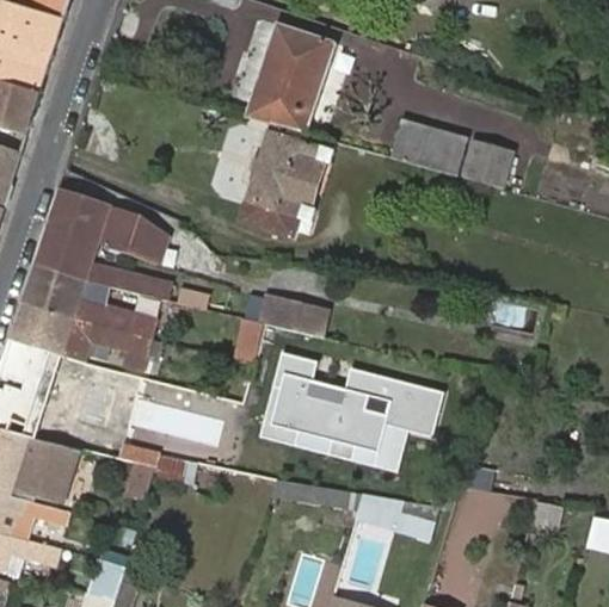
[(0,0),(65,18),(69,0),(0,0)]
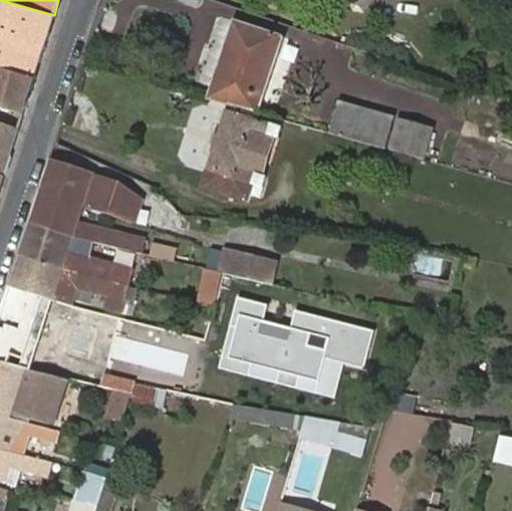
[(0,69),(33,80),(54,15),(0,0),(0,69)]
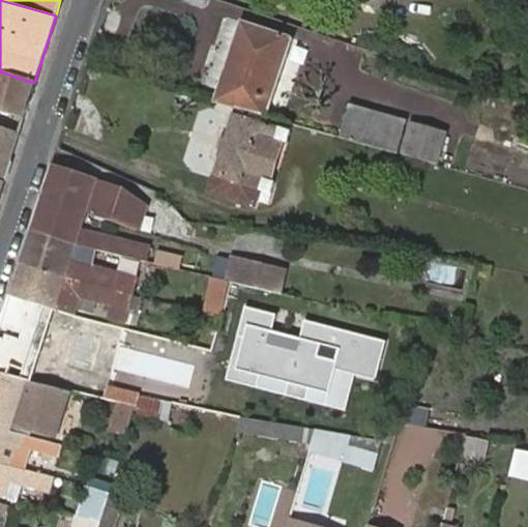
[(235,20),(212,100),(234,107),(269,116),(271,109),(264,105),(281,44),(288,46),(290,36),(235,20)]
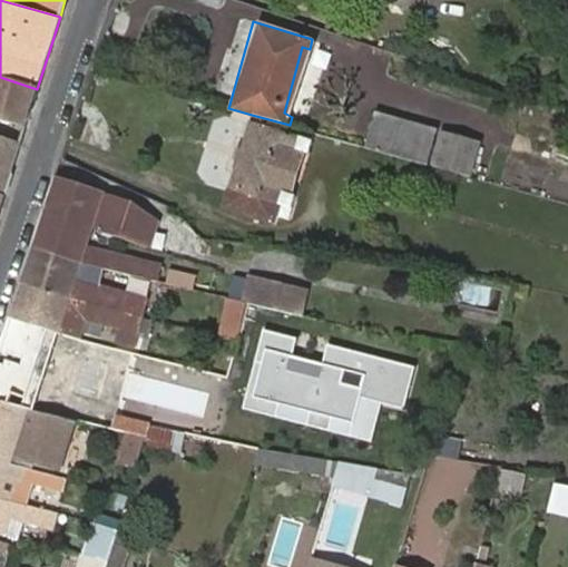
[(0,120),(23,128),(37,89),(0,77),(0,120)]
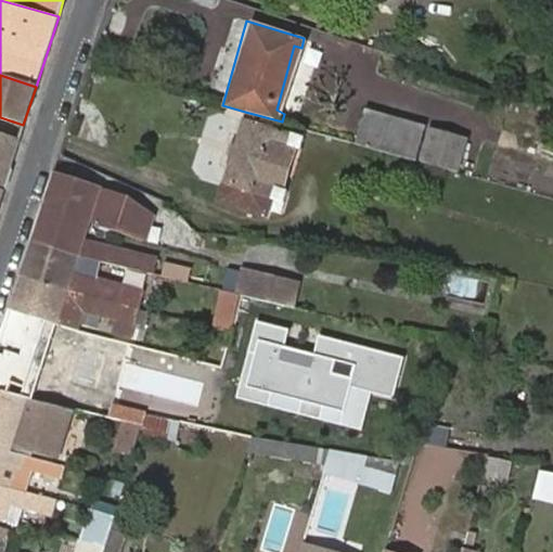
[(457,170),(466,137),(361,107),(352,141),(431,162),(457,170)]
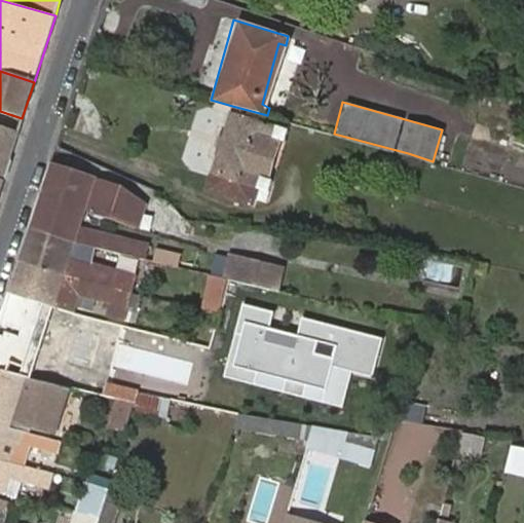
[(200,167),(219,110),(196,103),(177,160),(200,167)]
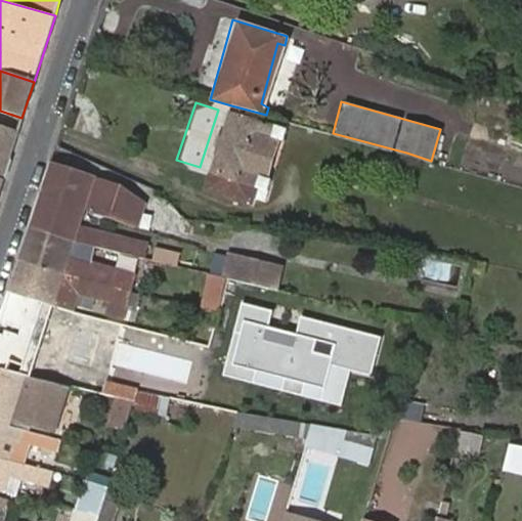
[(266,115),(231,105),(209,190),(252,203),(257,185),(261,186),(274,137),(284,140),(286,130),(285,128),(288,121),(266,115)]
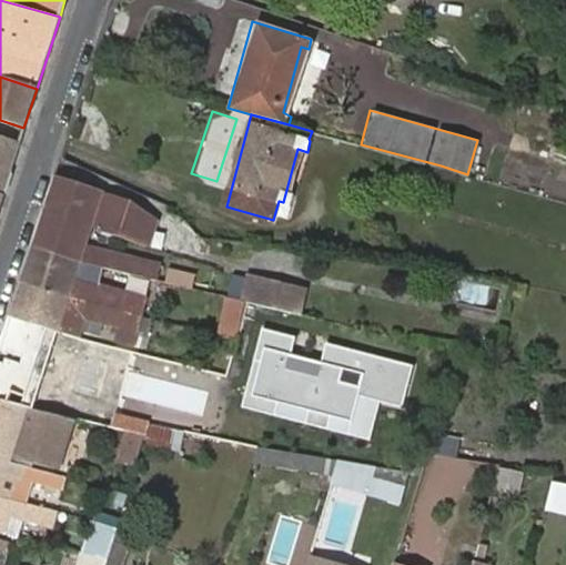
[(0,171),(8,173),(18,142),(0,137),(0,171)]
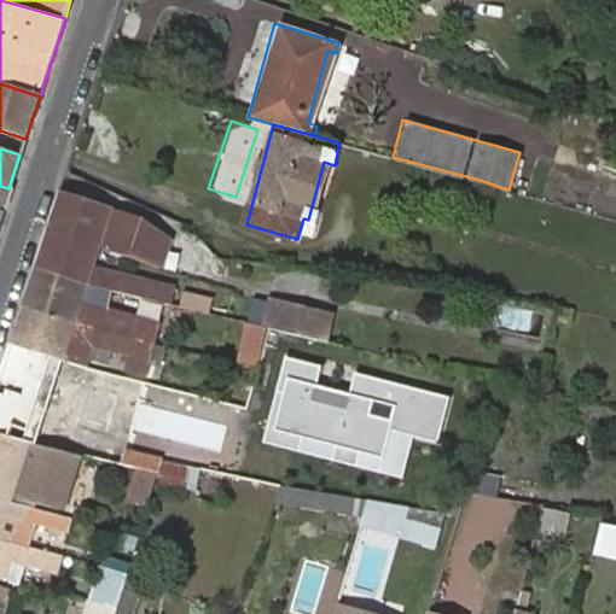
[(324,162),(308,220),(319,222),(335,165),(324,162)]
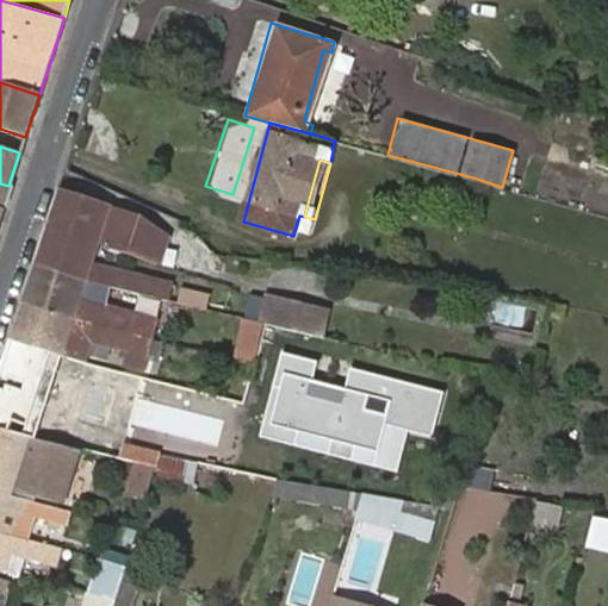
[(166,230),(57,191),(44,230),(67,238),(69,229),(98,241),(156,256),(166,230)]
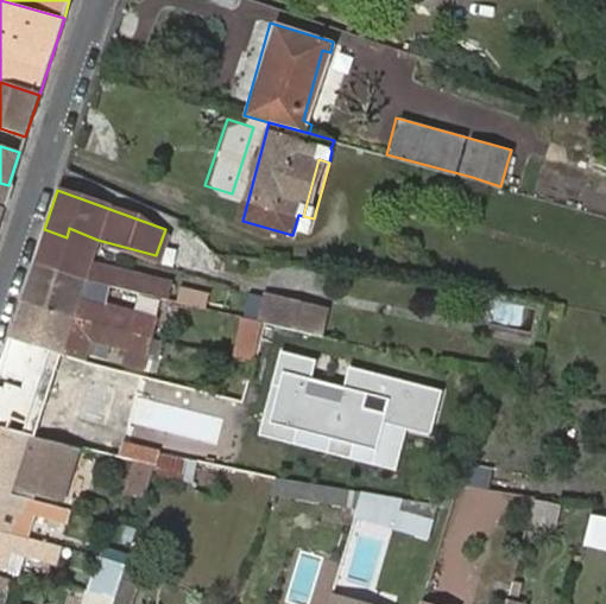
[(67,237),(44,229),(32,264),(84,284),(166,303),(171,284),(92,266),(95,248),(98,240),(69,228),(67,237)]
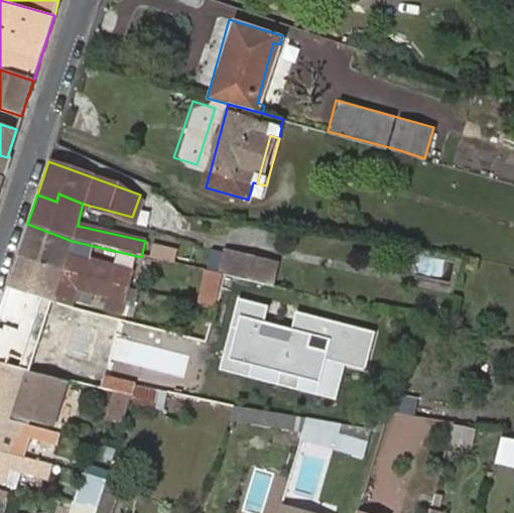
[(72,241),(27,224),(16,252),(81,273),(82,271),(127,284),(130,272),(68,252),(72,241)]
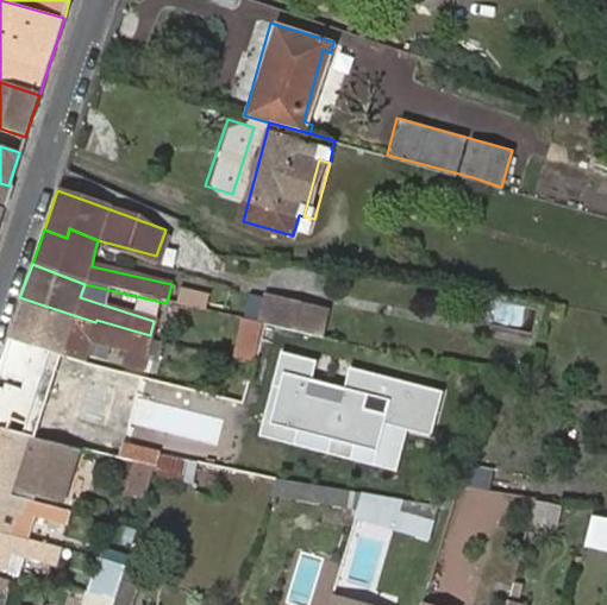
[(313,335),(318,336),(324,309),(267,294),(258,323),(289,329),(313,335)]
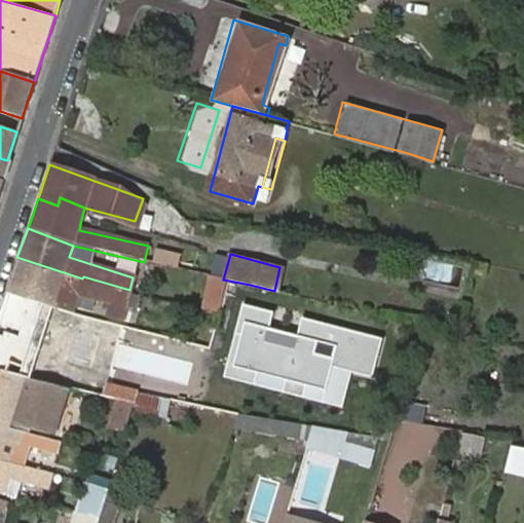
[(120,326),(131,294),(82,278),(16,257),(5,294),(49,309),(51,309),(53,306),(72,312),(79,291),(108,300),(101,321),(120,326)]
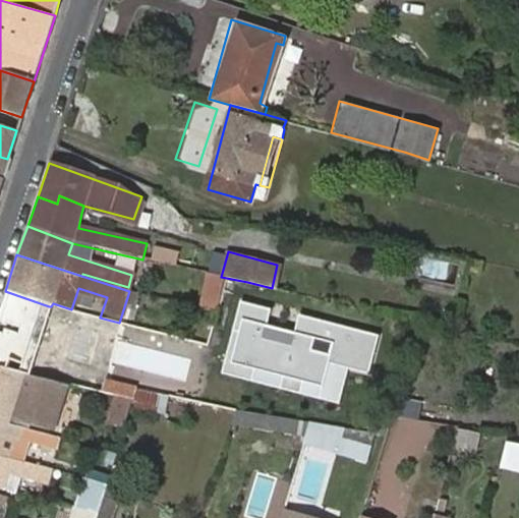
[(198,267),(195,305),(213,307),(217,269),(198,267)]
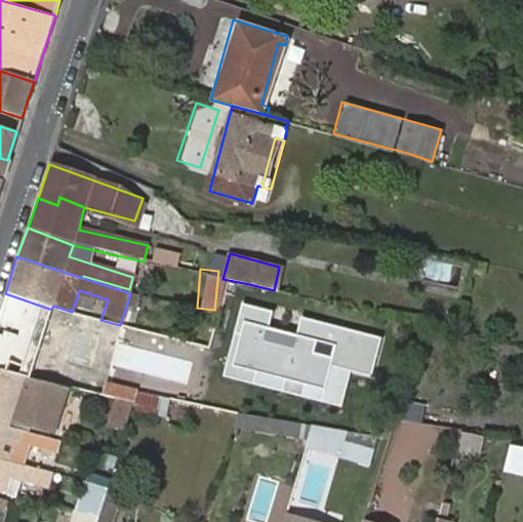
[(130,293),(129,289),(83,276),(82,278),(130,293)]
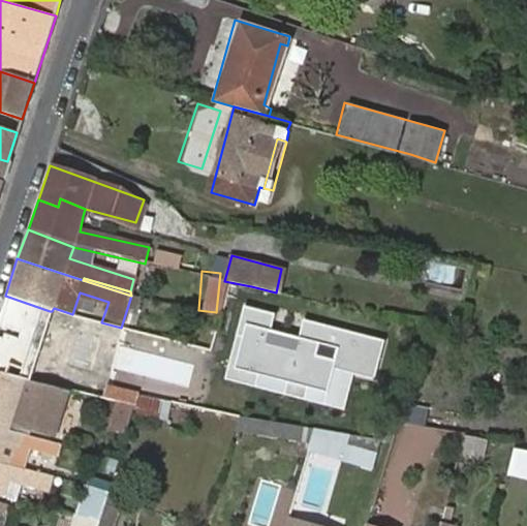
[(50,311),(5,296),(0,310),(0,334),(38,347),(50,311)]
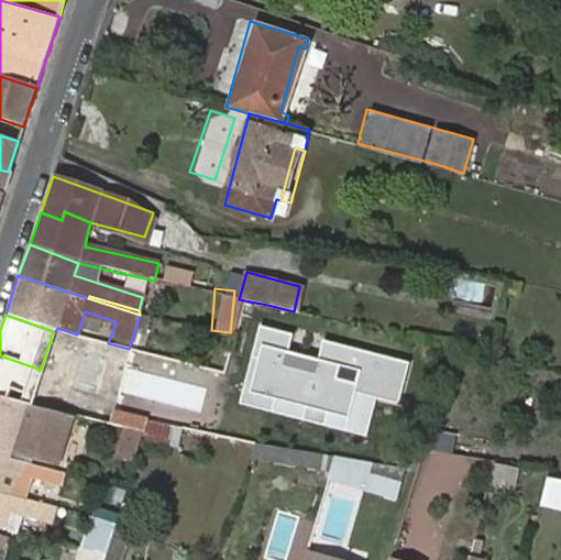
[(293,332),(259,324),(238,403),(366,437),(376,398),(398,404),(409,361),(322,338),(317,357),(288,349),(293,332)]
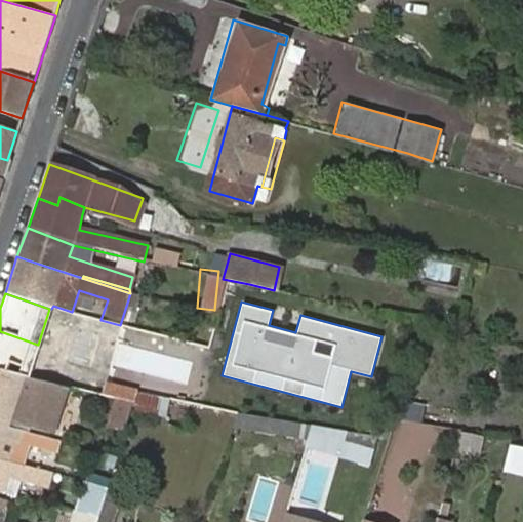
[(54,385),(36,379),(0,370),(0,426),(38,435),(54,385)]
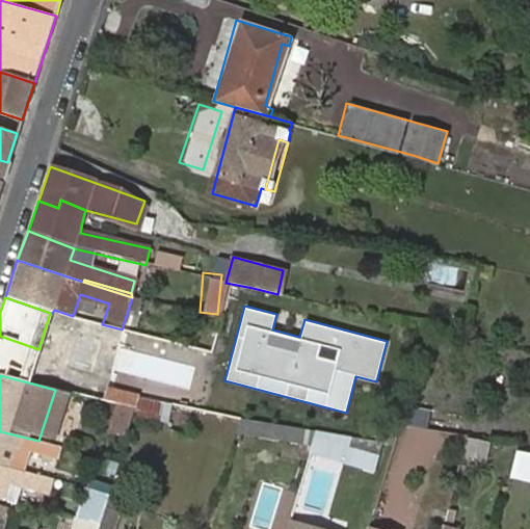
[(165,420),(169,402),(135,395),(132,406),(130,412),(165,420)]
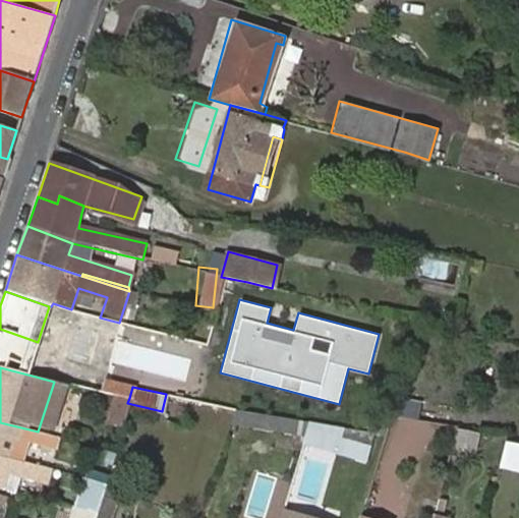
[(121,424),(127,403),(129,398),(112,395),(104,419),(121,424)]
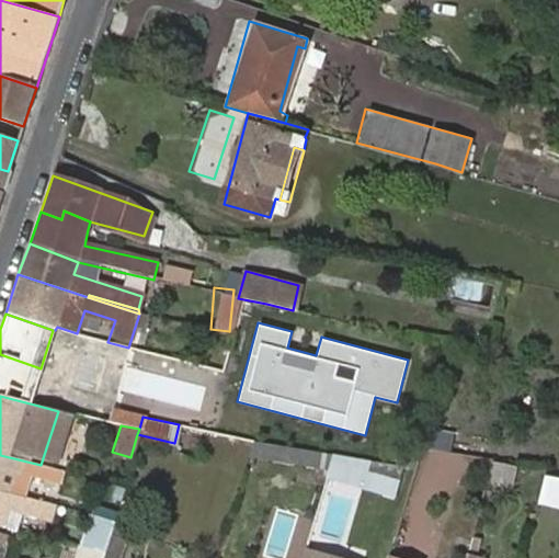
[(41,465),(0,455),(0,491),(44,502),(49,484),(35,479),(41,465)]
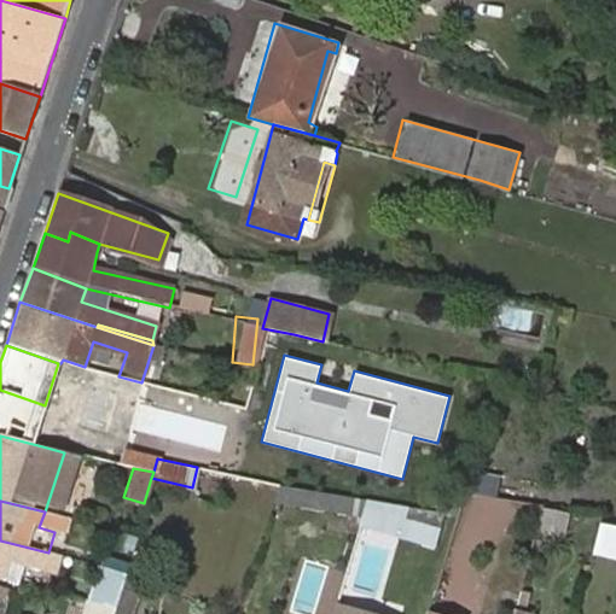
[(356,524),(414,537),(422,510),(364,501),(359,515),(356,524)]
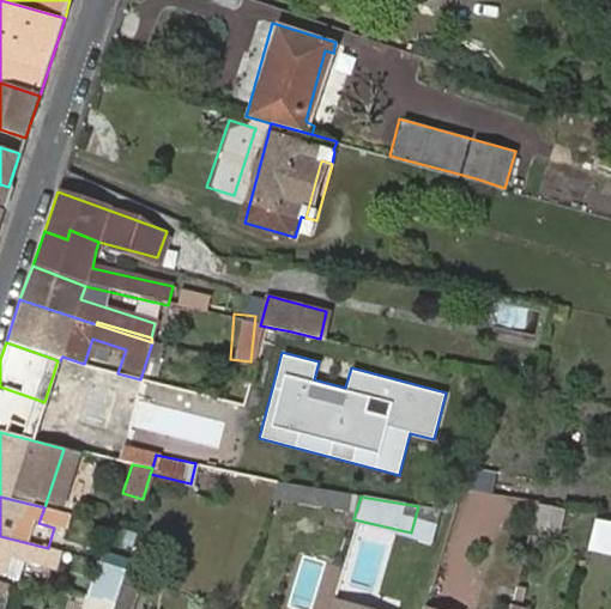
[(540,500),(537,523),(555,527),(560,504),(540,500)]
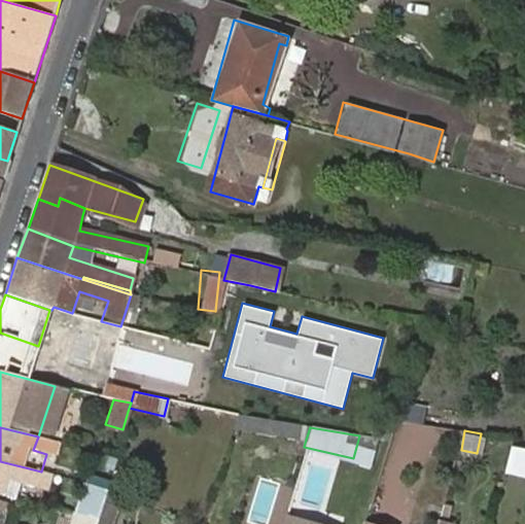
[(353,461),(371,466),(379,440),(359,435),(353,458),(353,461)]
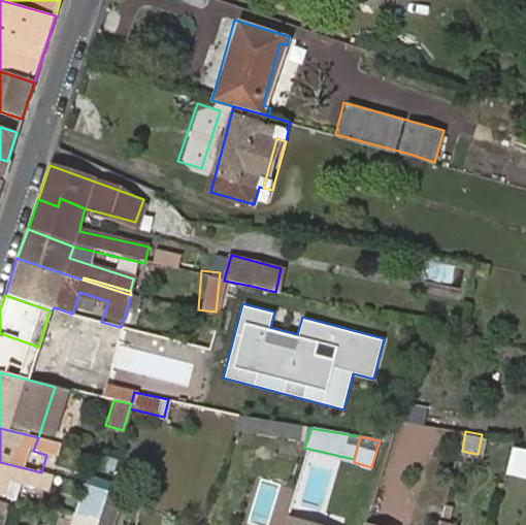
[(60,444),(38,437),(33,451),(46,455),(56,457),(60,444)]
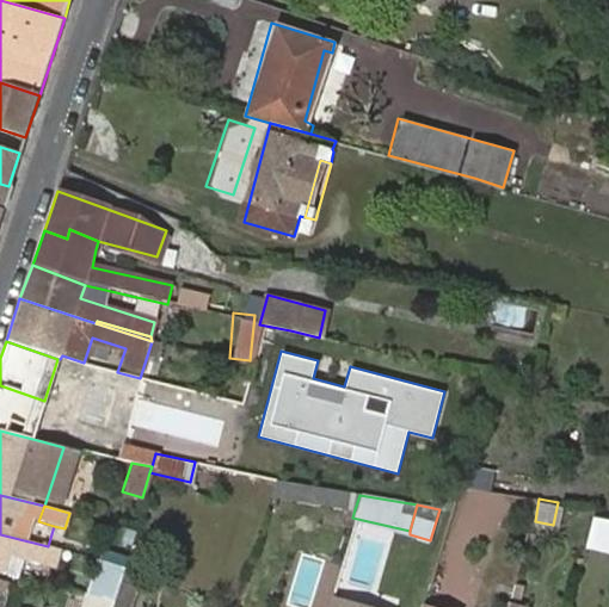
[(608,515),(594,513),(589,543),(608,546),(608,515)]
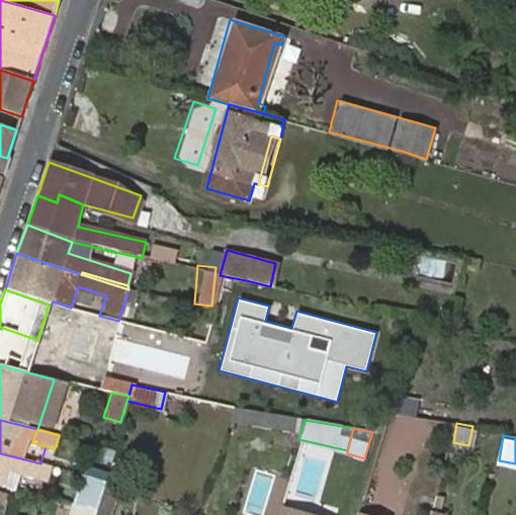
[(40,463),(0,453),(0,485),(4,486),(8,470),(21,474),(49,480),(53,466),(40,463)]
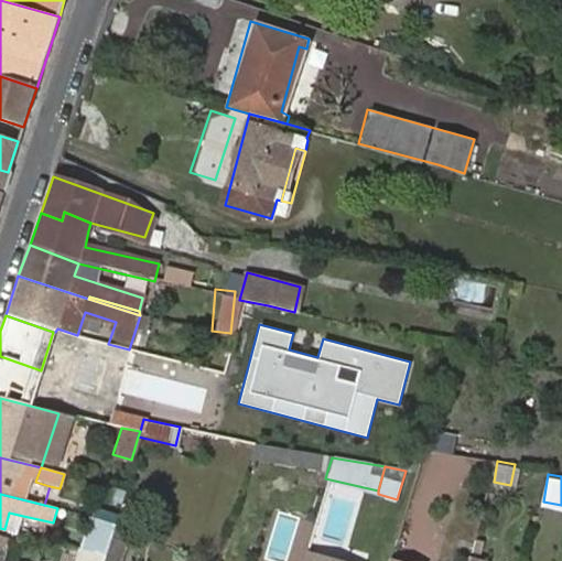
[(0,533),(7,535),(17,537),(23,516),(9,513),(4,529),(0,528),(0,533)]
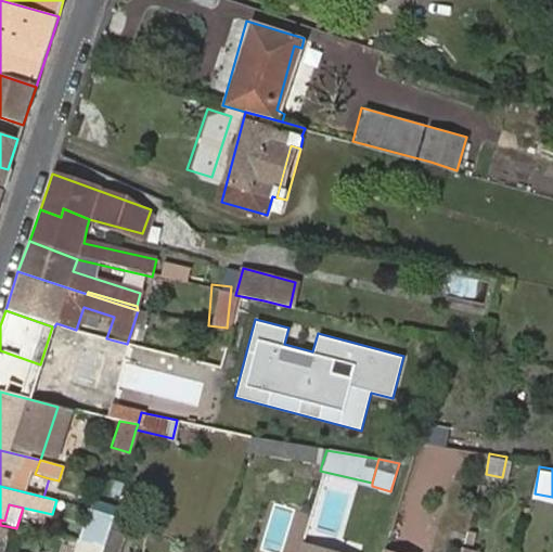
[(99,544),(110,512),(89,508),(79,539),(99,544)]
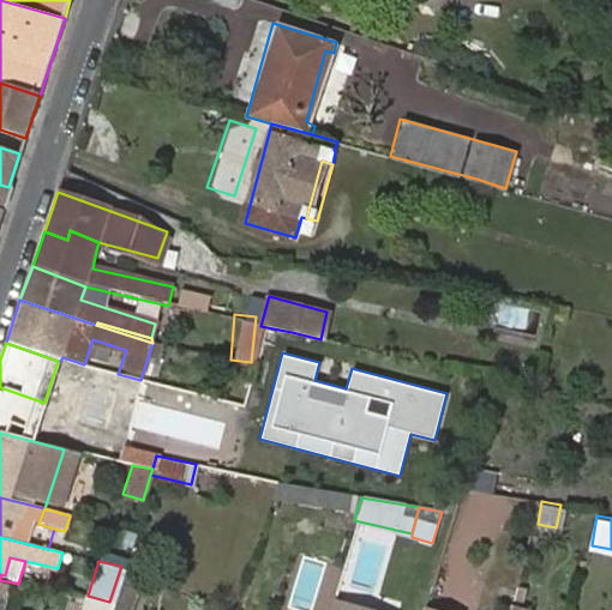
[(381,609),(335,596),(330,609),(381,609)]
